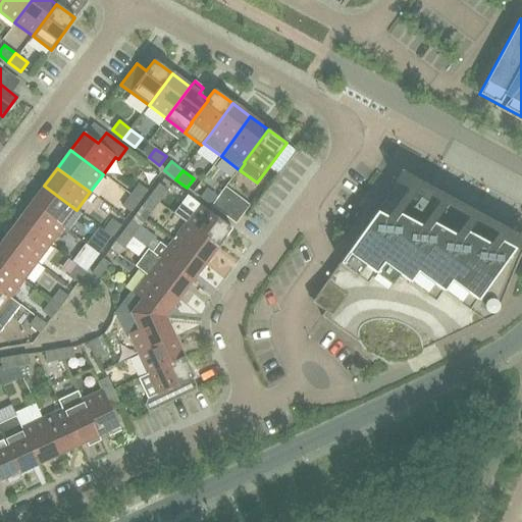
[(521,250),(521,237),(509,229),(404,172),(311,302),(324,311),(321,316),(379,358),(380,359),(388,365),(389,364),(494,315),(521,250)]
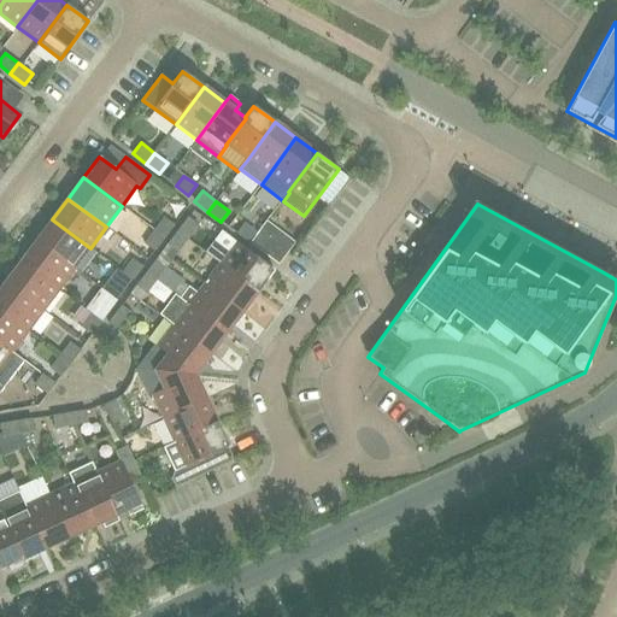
[(164,217),(154,230),(164,238),(174,225),(164,217)]
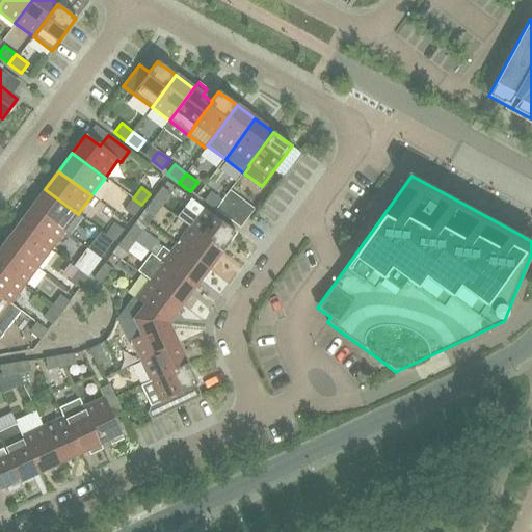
[(153,200),(161,206),(170,193),(162,187),(153,200)]
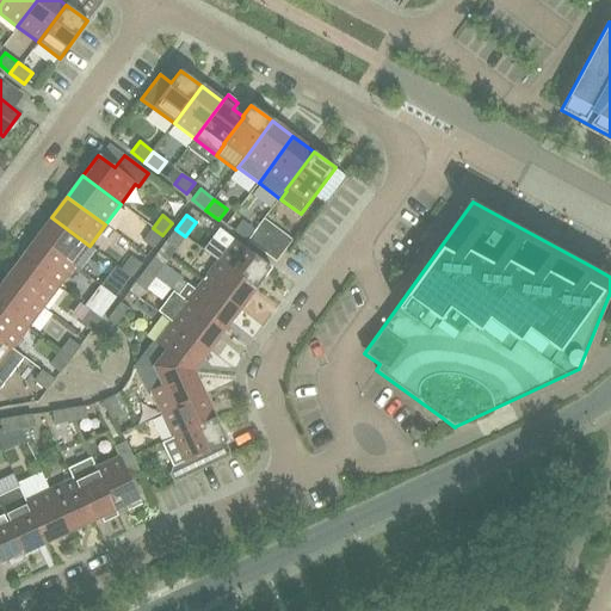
[(74,266),(90,246),(51,217),(36,238),(74,266)]
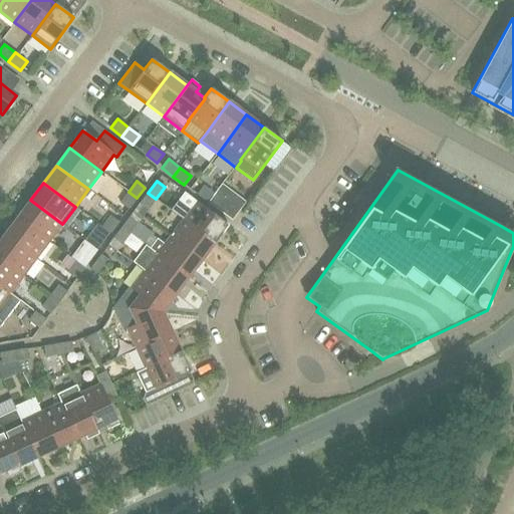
[(197,194),(208,203),(214,194),(203,186),(197,194)]
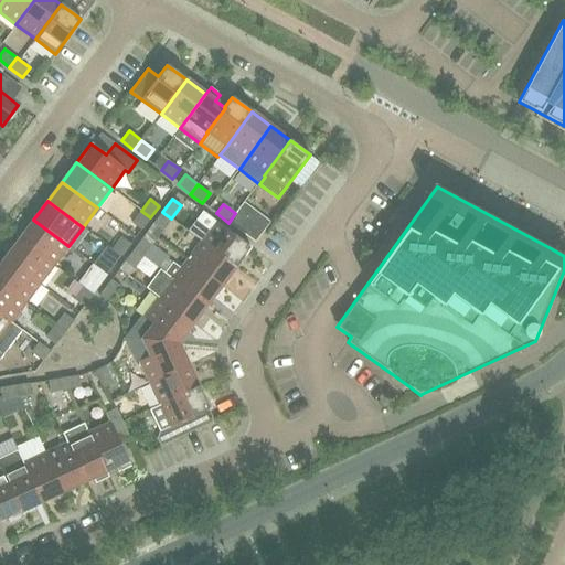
[(141,230),(150,217),(141,211),(131,223),(141,230)]
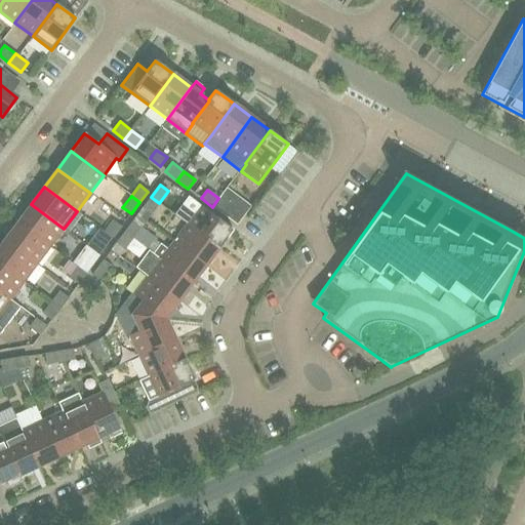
[(220,196),(218,198),(212,207),(233,223),(241,212),(220,196)]
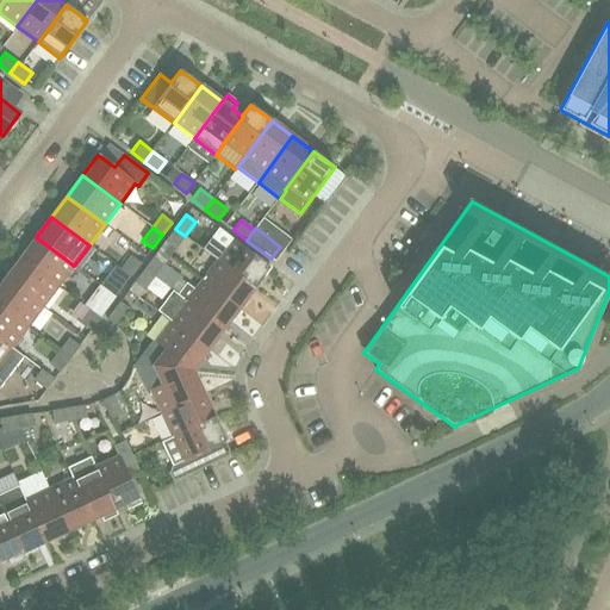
[(185,236),(175,229),(166,242),(175,249),(185,236)]
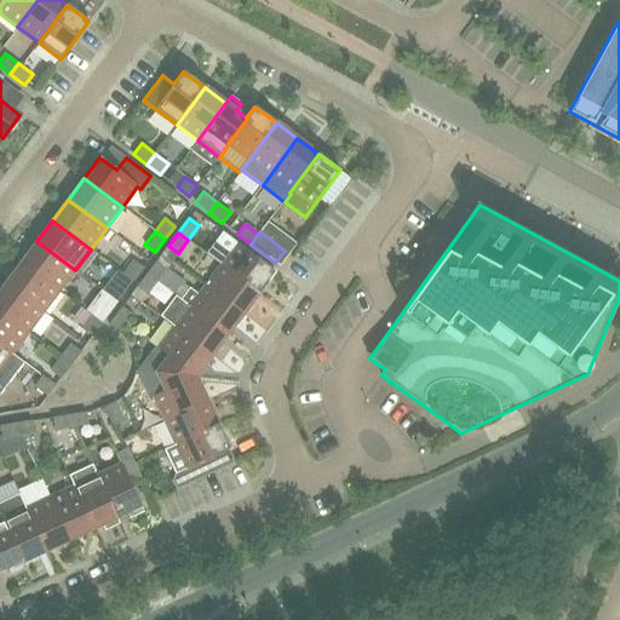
[(59,291),(75,270),(36,241),(21,262),(59,291)]
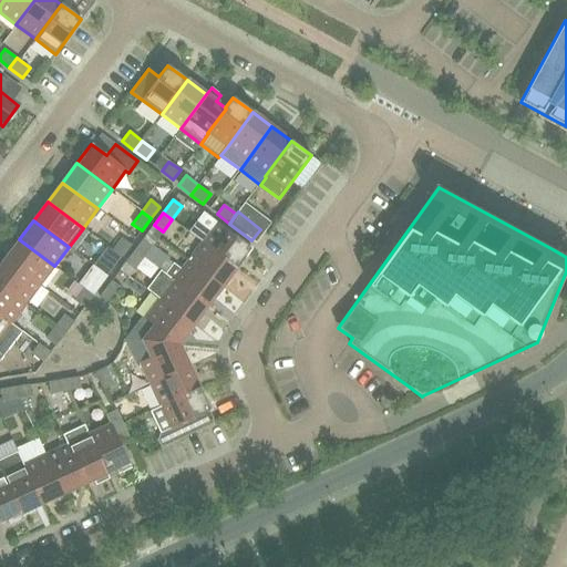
[(237,268),(251,248),(217,223),(202,241),(237,268)]
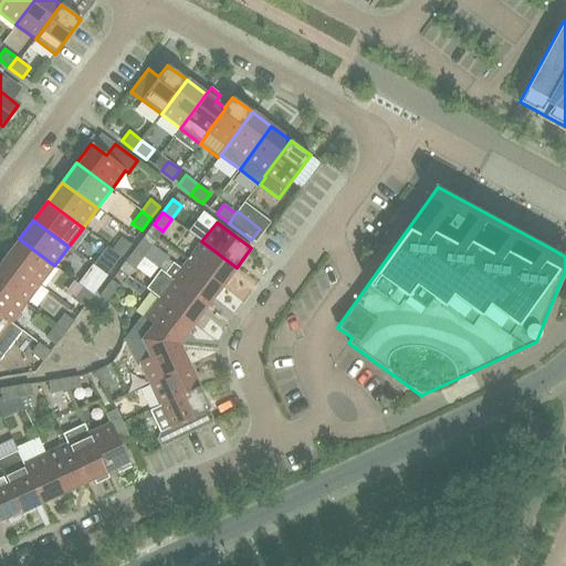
[(122,238),(113,250),(122,257),(130,244),(122,238)]
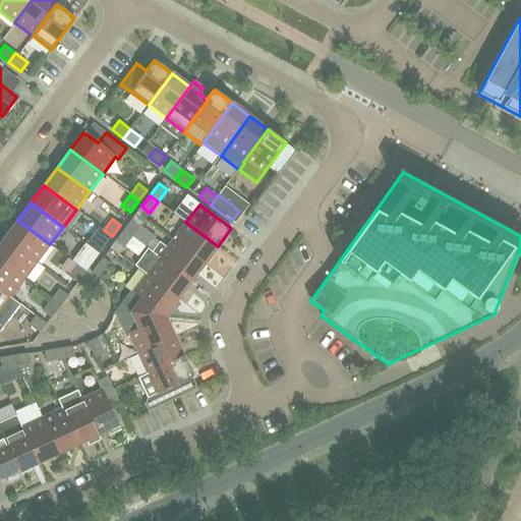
[(37,262),(50,244),(17,220),(4,238),(37,262)]
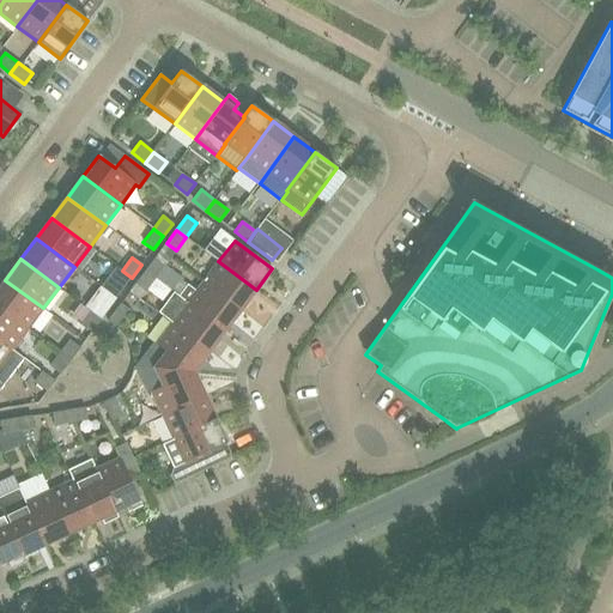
[(155,259),(145,271),(155,279),(164,266),(155,259)]
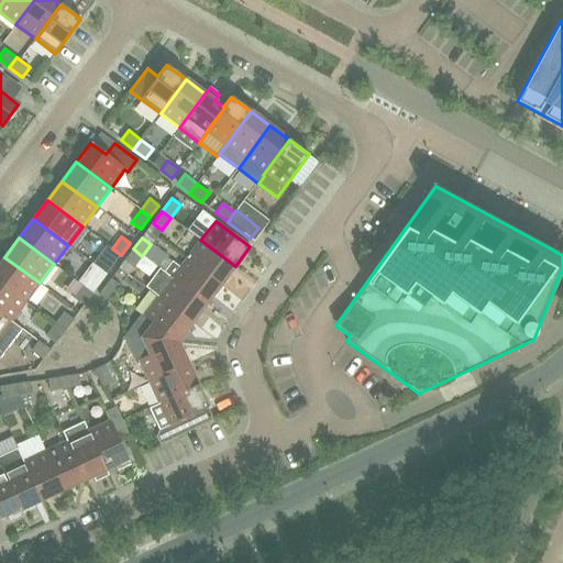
[(235,266),(200,240),(186,260),(221,285),(235,266)]
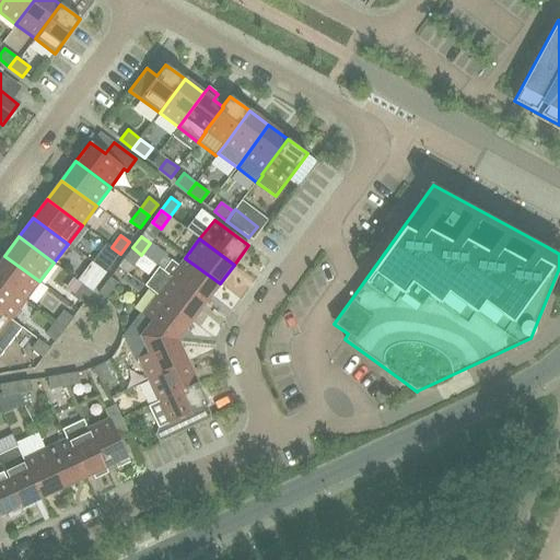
[(112,266),(120,254),(112,247),(102,259),(112,266)]
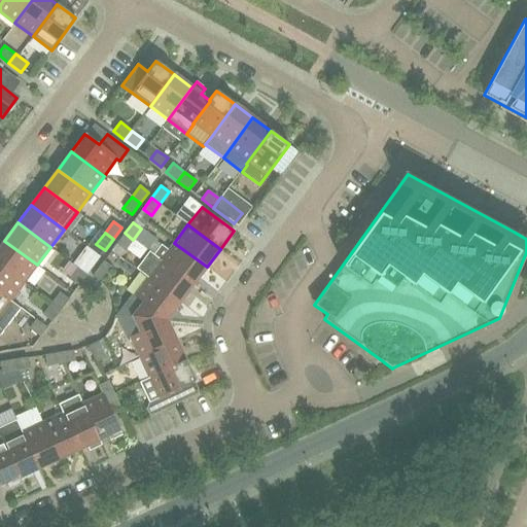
[(125,250),(133,240),(125,233),(116,244),(125,250)]
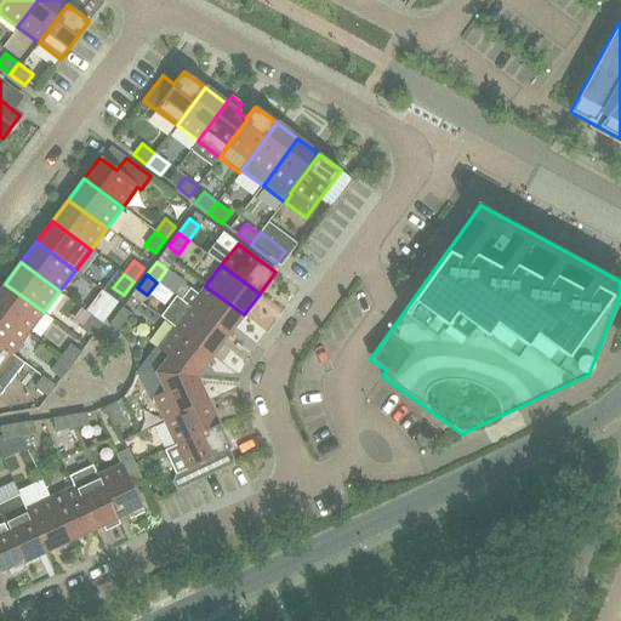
[(44,312),(5,284),(0,290),(0,312),(28,334),(44,312)]
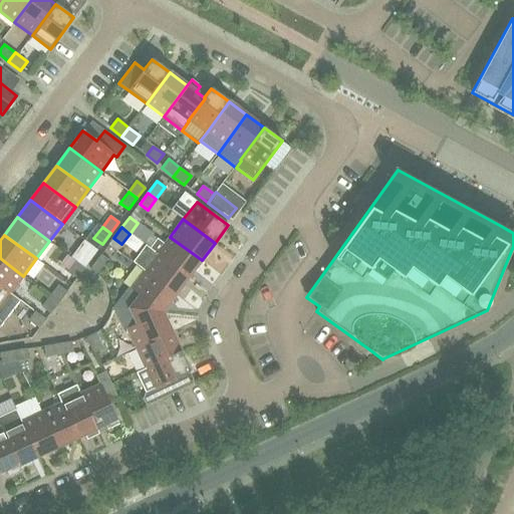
[(189,277),(202,260),(170,237),(165,244),(157,238),(150,247),(149,248),(189,277)]
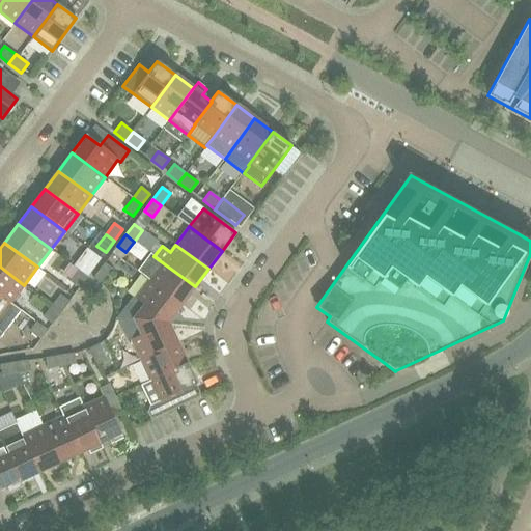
[(182,305),(195,286),(154,256),(155,255),(150,253),(136,271),(148,280),(182,305)]
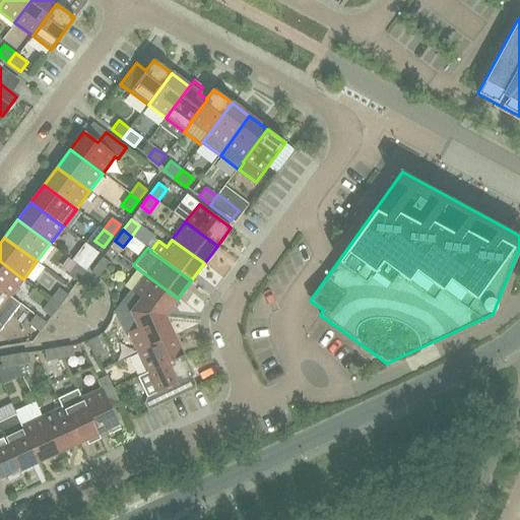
[(85,253),(77,264),(85,270),(93,260),(85,253)]
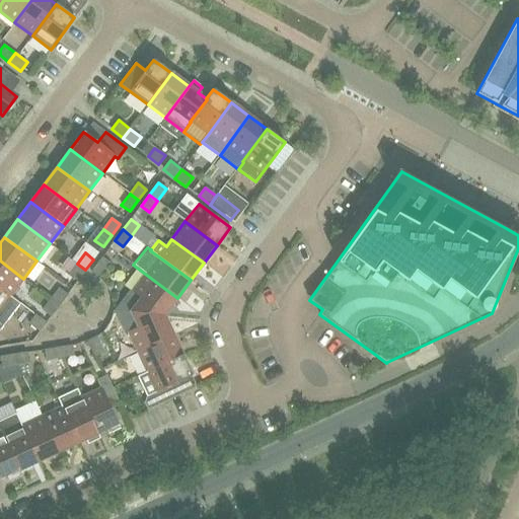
[(110,264),(102,257),(91,272),(99,278),(110,264)]
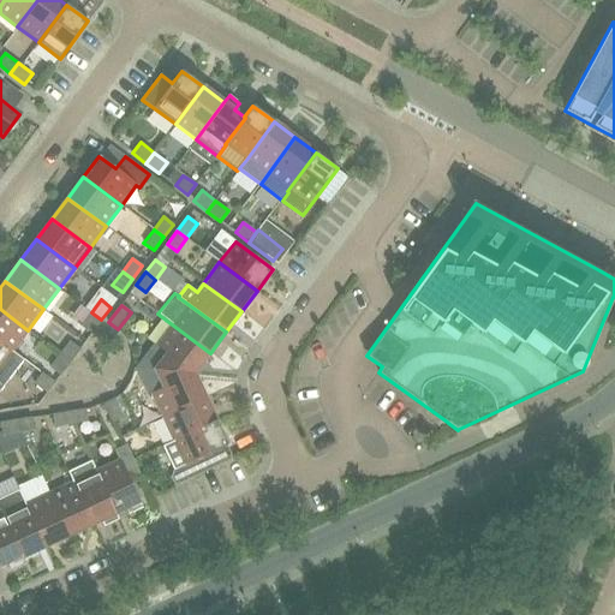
[(28,330),(0,309),(0,341),(12,351),(28,330)]
